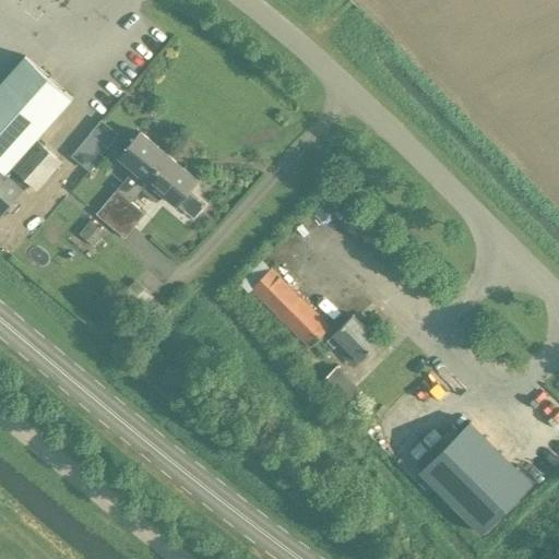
[(0,216),(2,218),(33,183),(39,190),(63,164),(37,140),(74,99),(27,57),(0,86),(0,216)]
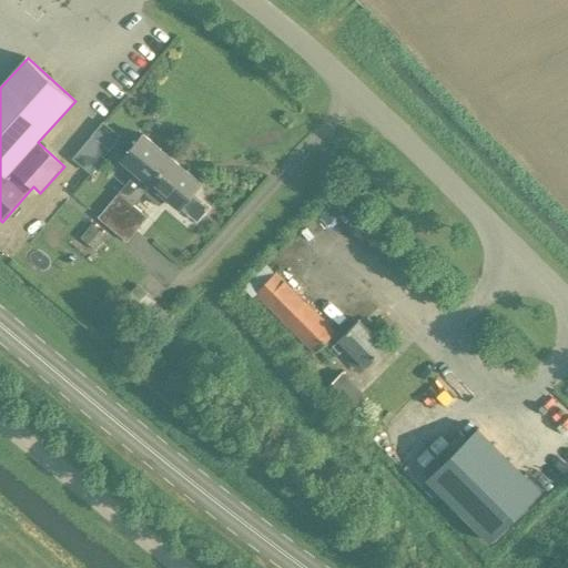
[(118,145),(130,134),(112,114),(100,125),(118,145)]
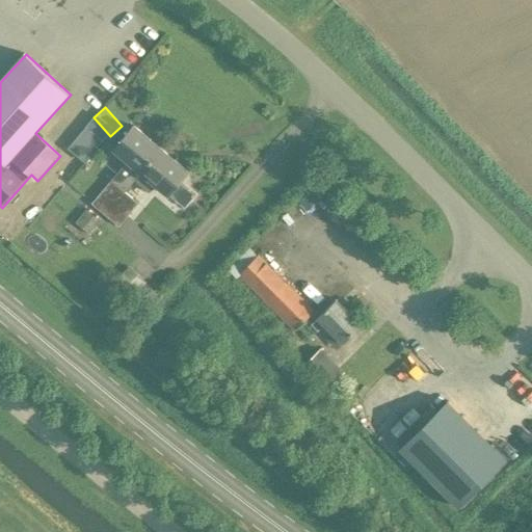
[(129,163),(113,182),(94,206),(101,212),(110,200),(123,210),(132,198),(127,193),(136,182),(139,178),(163,151),(136,128),(115,152),(129,163)]
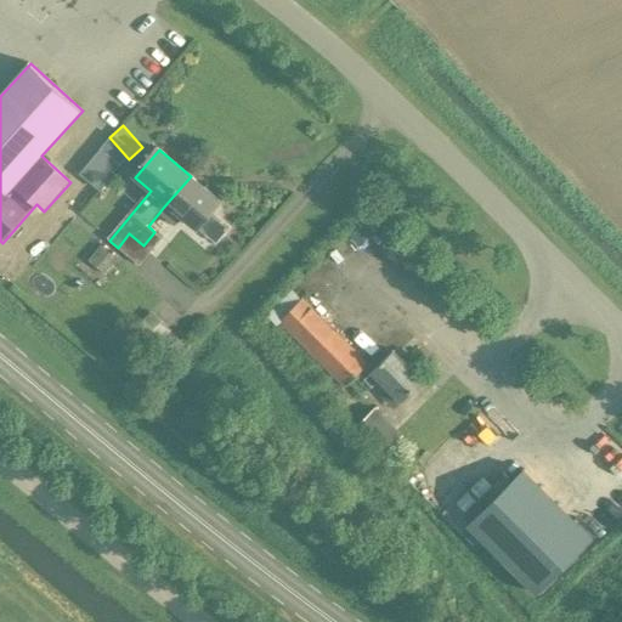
[(191,176),(163,208),(159,213),(176,227),(184,219),(198,231),(222,202),(191,176)]
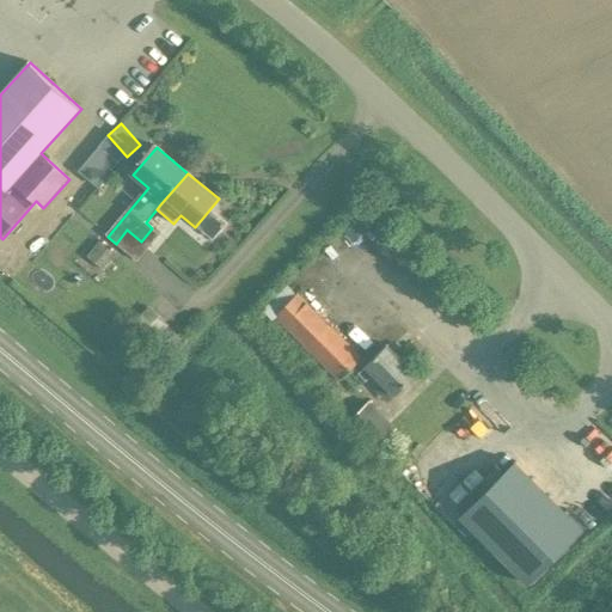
[(127,230),(116,244),(139,262),(161,236),(152,228),(141,242),(127,230)]
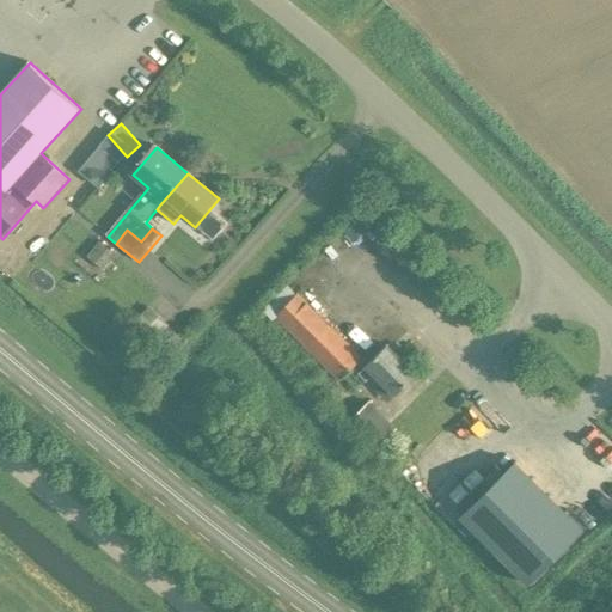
[(277,318),(341,381),(350,372),(365,386),(375,375),(396,397),(418,375),(389,347),(369,365),(300,295),(277,318)]
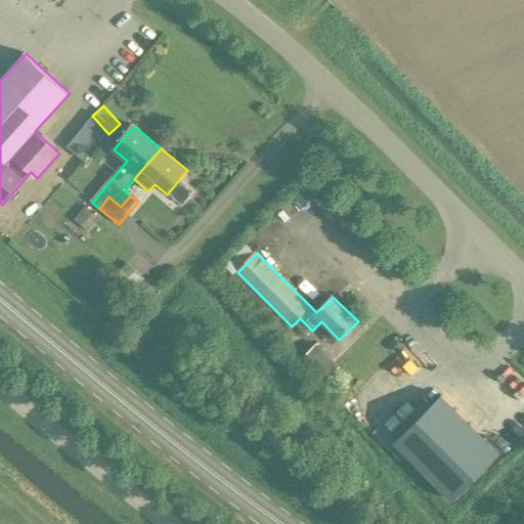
[(317,345),(316,346),(299,363),(298,364),(321,388),(341,369),(317,345)]
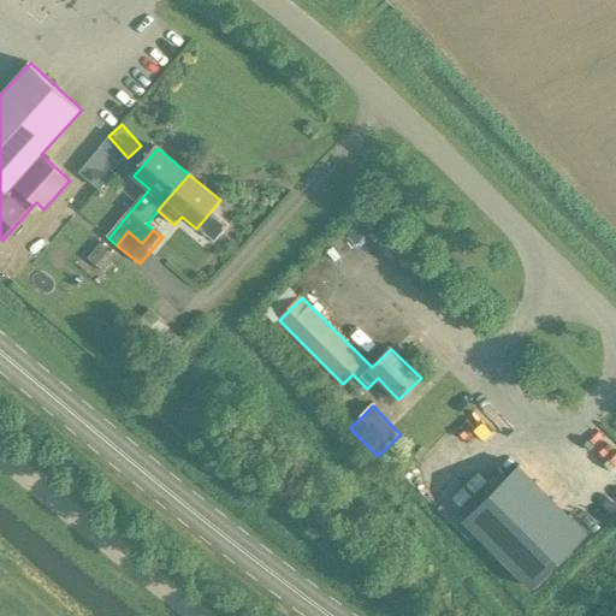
[(466,477),(484,463),(477,454),(458,467),(466,477)]
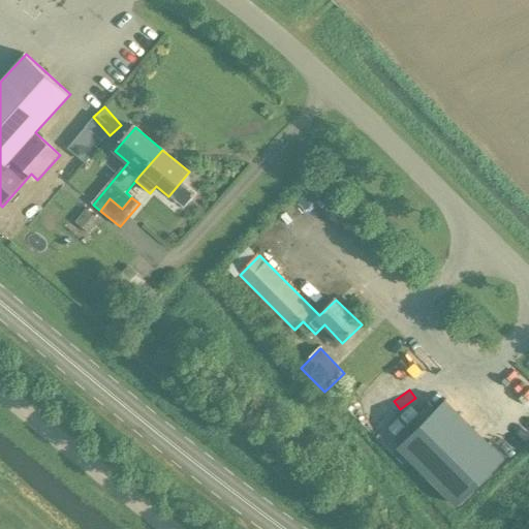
[(458,506),(505,459),(446,400),(399,446),(458,506)]
